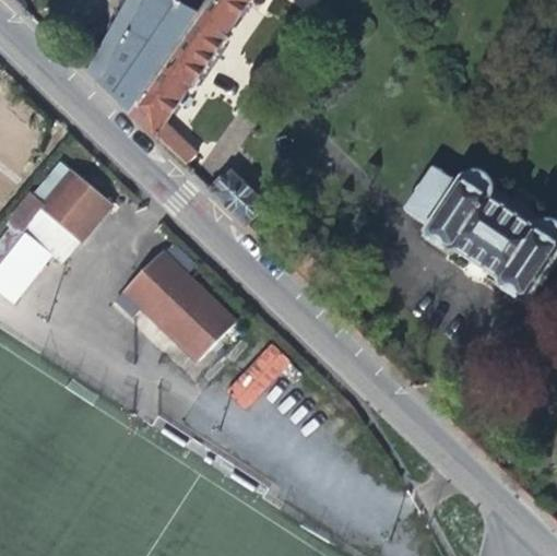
[(125,0),(87,70),(99,81),(142,0),(125,0)]
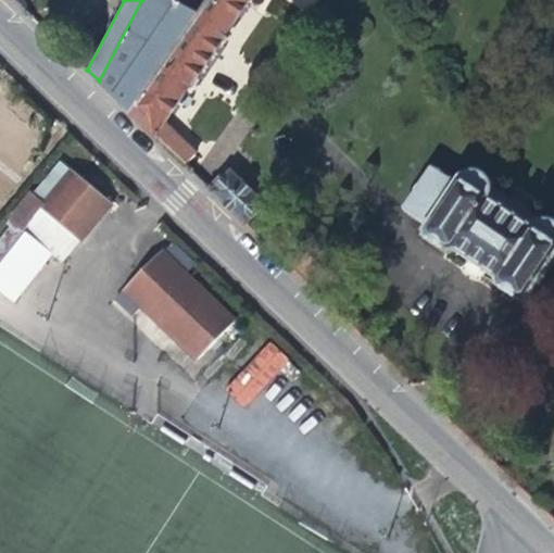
[(196,14),(166,0),(141,0),(99,80),(129,110),(196,14)]
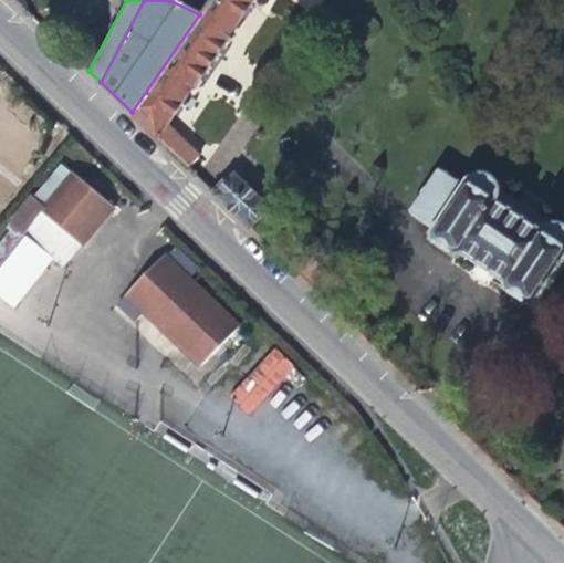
[(209,0),(199,14),(132,112),(159,138),(253,0),(209,0)]
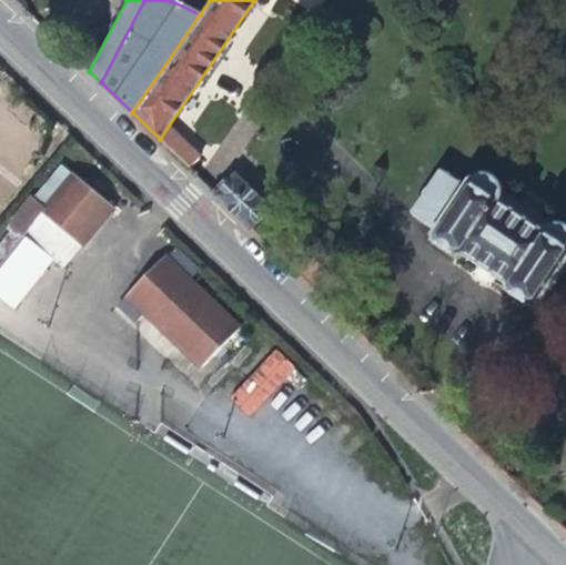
[(36,209),(71,238),(88,219),(94,224),(111,205),(70,170),(67,173),(56,163),(28,198),(38,207),(36,209)]
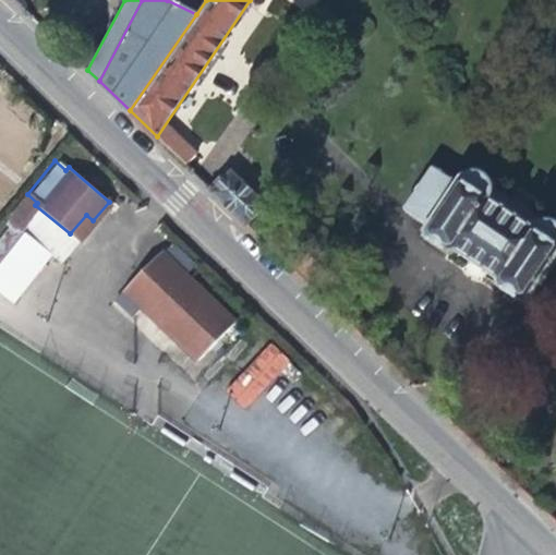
[(522,298),(527,301),(555,255),(555,219),(555,218),(554,218),(552,217),(551,217),(550,217),(547,217),(546,217),(545,217),(543,217),(542,217),(541,217),(539,218),(538,218),(536,219),(535,220),(534,221),(533,221),(532,224),(490,196),(491,194),(492,193),(492,192),(492,191),(493,189),(493,188),(493,186),(493,184),(493,183),(492,182),(492,180),(492,179),(491,178),(490,177),(490,176),(488,175),(487,173),(486,172),(485,171),(484,170),(483,169),(481,169),(480,168),(479,168),(476,168),(475,168),(474,168),(473,168),(471,168),(470,168),(469,168),(467,169),(466,169),(464,170),(463,171),(462,172),(461,172),(460,173),(459,175),(456,180),(433,164),(430,166),(405,202),(403,206),(427,221),(422,229),(424,230),(421,233),(450,254),(456,252),(497,280),(496,285),(520,301),(522,298)]
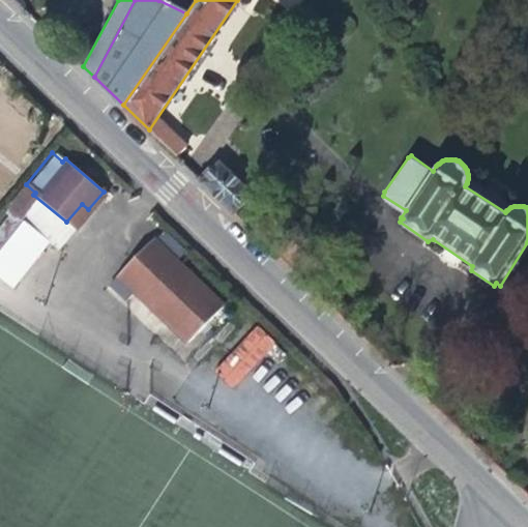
[(218,158),(200,178),(234,211),(253,194),(218,158)]
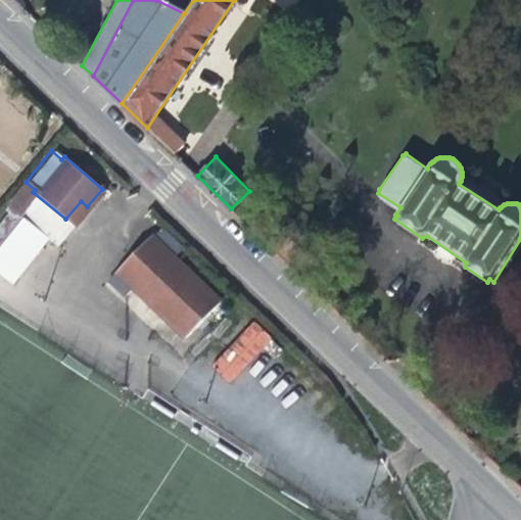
[(72,224),(87,206),(81,201),(65,219),(72,224)]
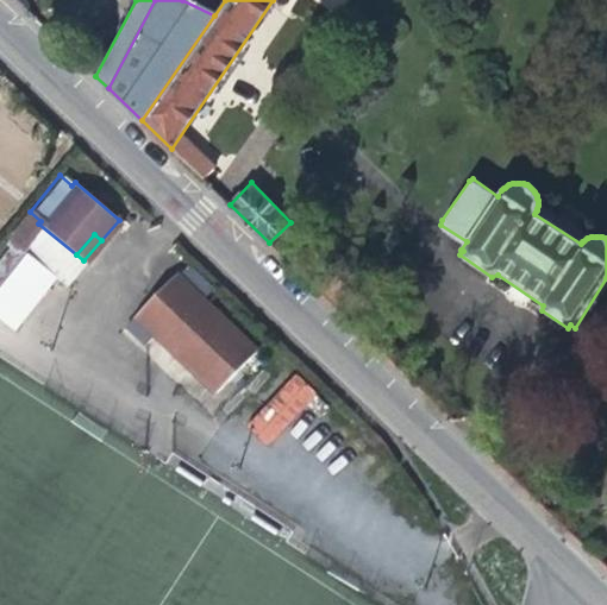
[(0,312),(38,264),(11,241),(0,254),(0,312)]
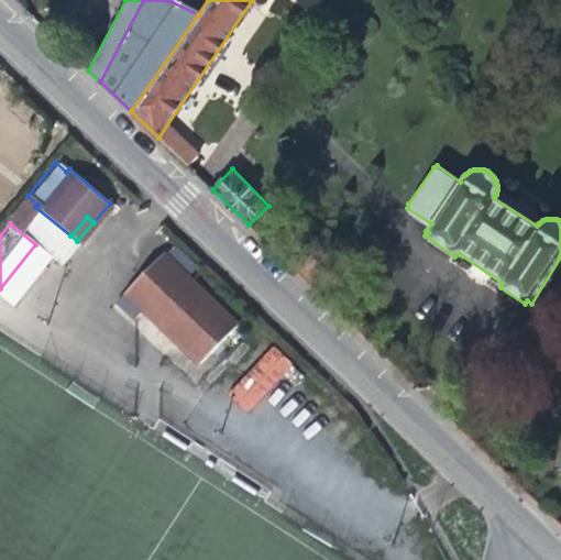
[(161,251),(128,285),(161,317),(154,322),(196,363),(234,322),(161,251)]
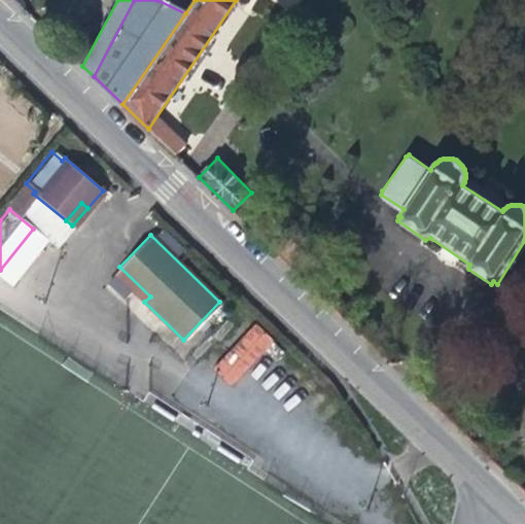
[(113,273),(144,302),(150,297),(119,267),(113,273)]
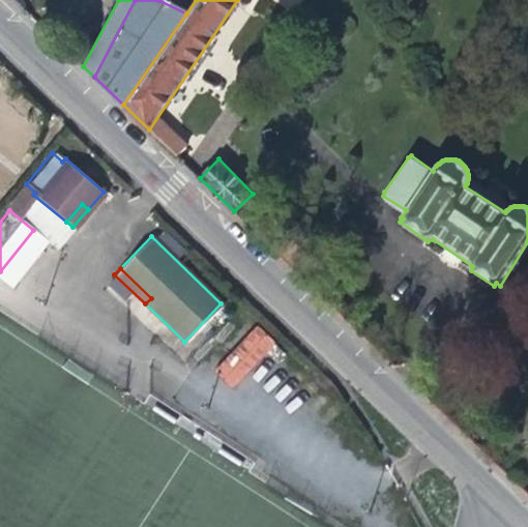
[(254,321),(211,367),(232,386),(274,340),(254,321)]
